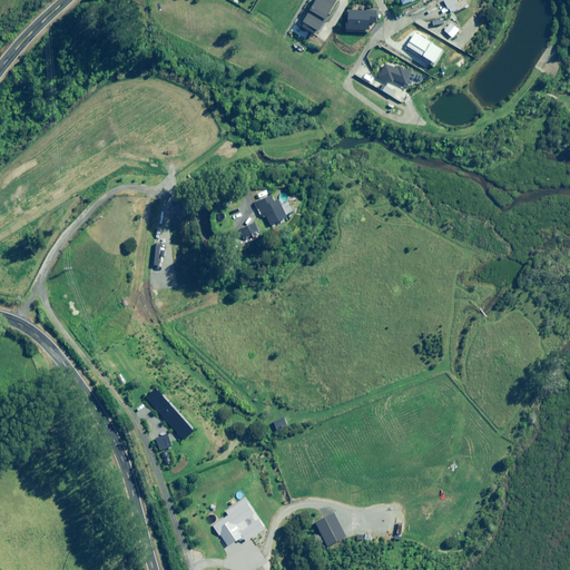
[(315,0),(303,21),(317,31),(336,0),(315,0)]
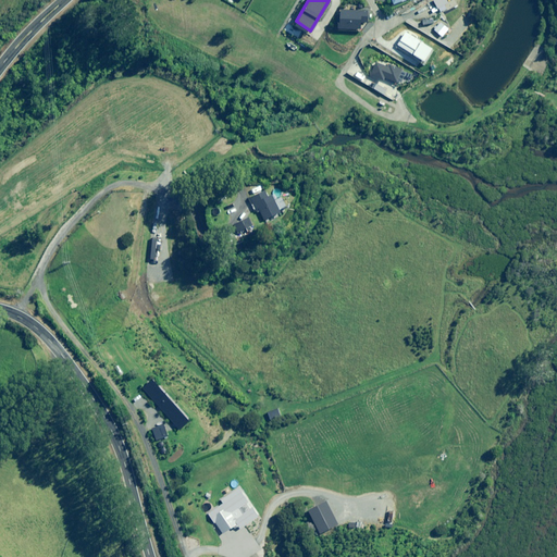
[(339,29),(361,29),(361,23),(367,23),(367,11),(339,11),(339,29)]
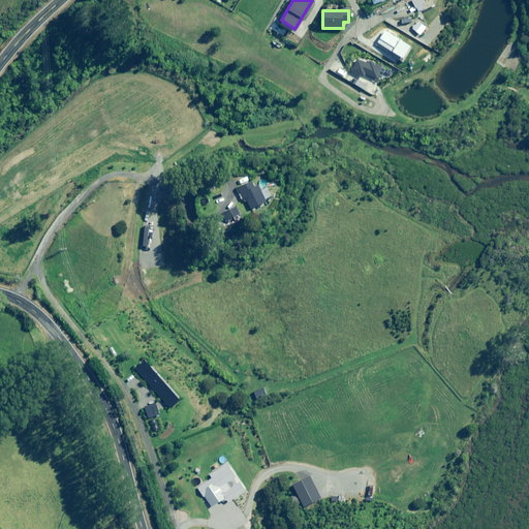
[(382,67),(370,62),(369,64),(356,59),(351,71),(365,76),(365,74),(377,80),(382,67)]
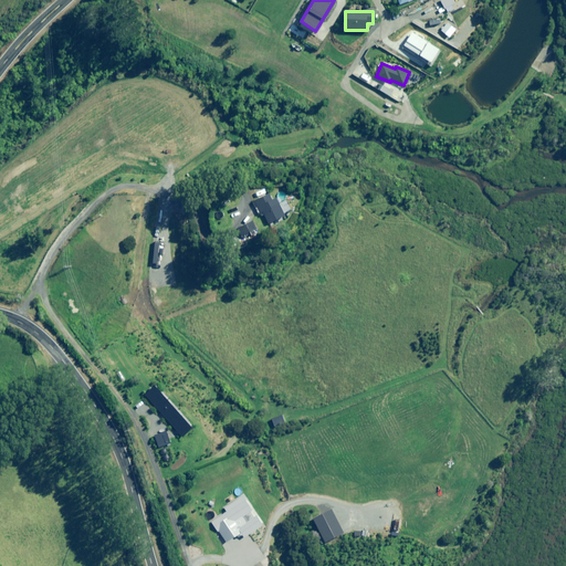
[(252,202),(259,216),(263,213),(269,224),(286,215),(278,198),(273,200),(270,192),(252,202)]
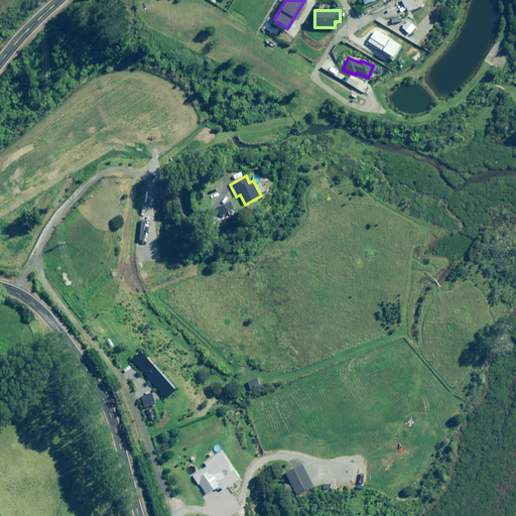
[(217,209),(221,216),(228,213),(230,215),(235,213),(233,210),(237,209),(233,201),(217,209)]
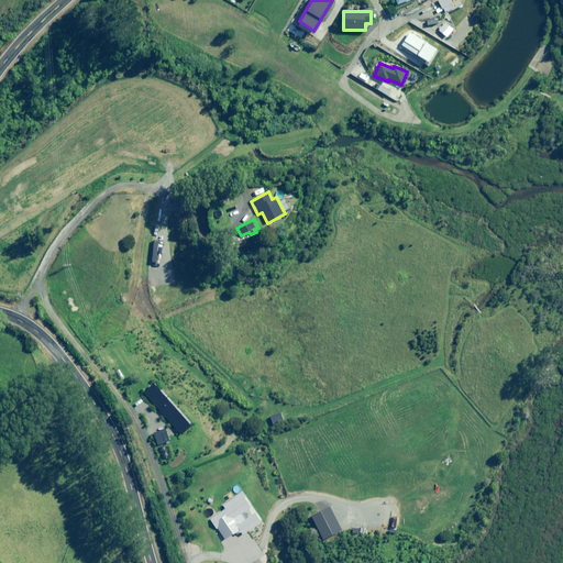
[(242,536),(263,522),(244,492),(223,505),(225,509),(210,519),(223,540),(239,530),(242,536)]
